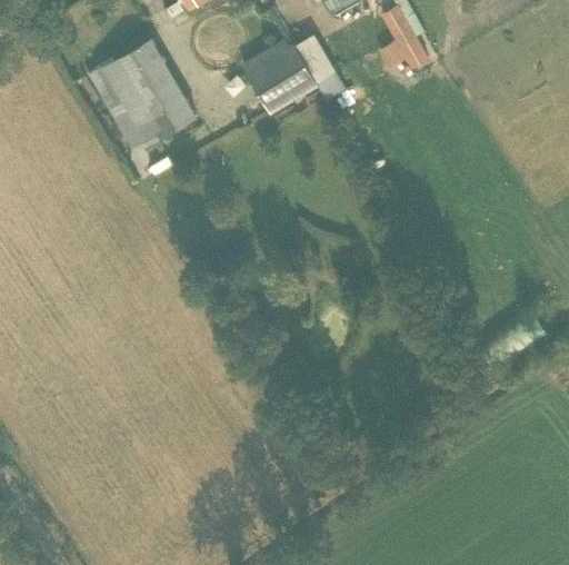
[(182,0),(189,11),(208,1),(213,10),(229,2),(228,0),(182,0)]
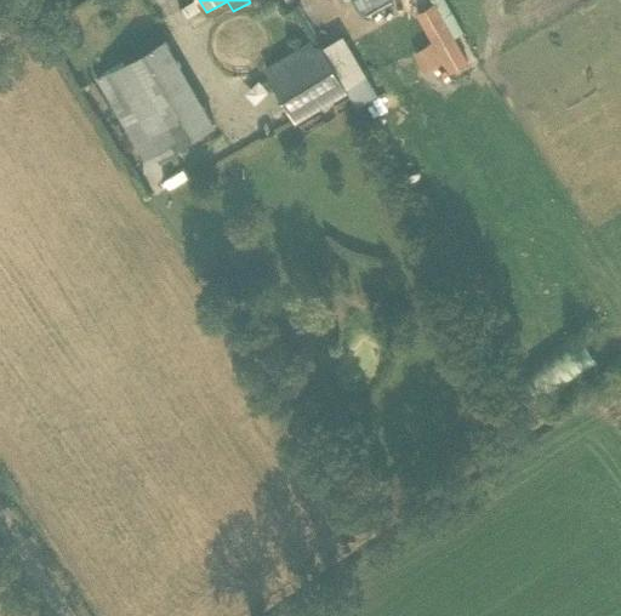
[(349,0),(359,16),(366,18),(392,5),(388,0),(349,0)]
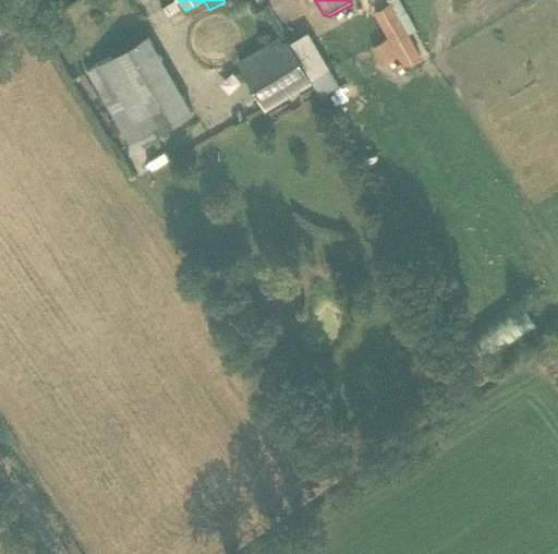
[(400,28),(386,37),(404,70),(419,61),(405,38),(400,28)]
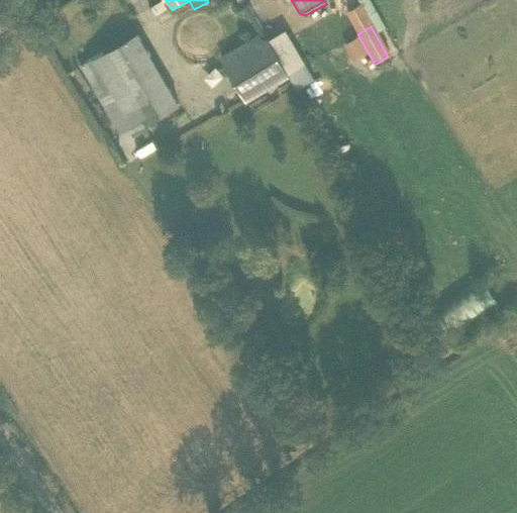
[(270,41),(287,77),(305,67),(286,32),(270,41)]
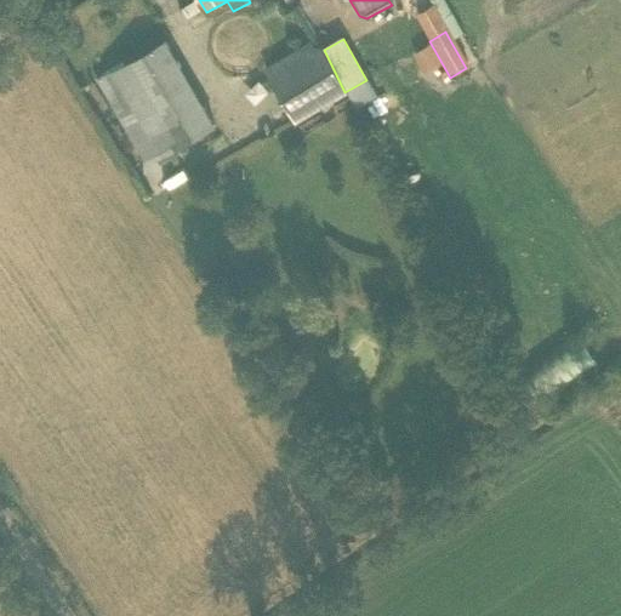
[(98,81),(147,166),(214,127),(164,43),(98,81)]
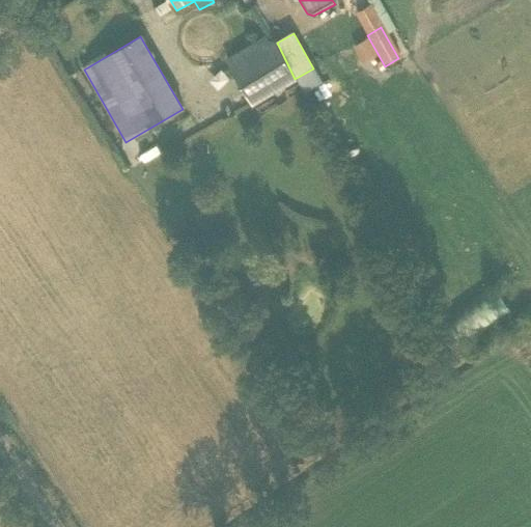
[(367,42),(354,50),(362,64),(375,56),(367,42)]
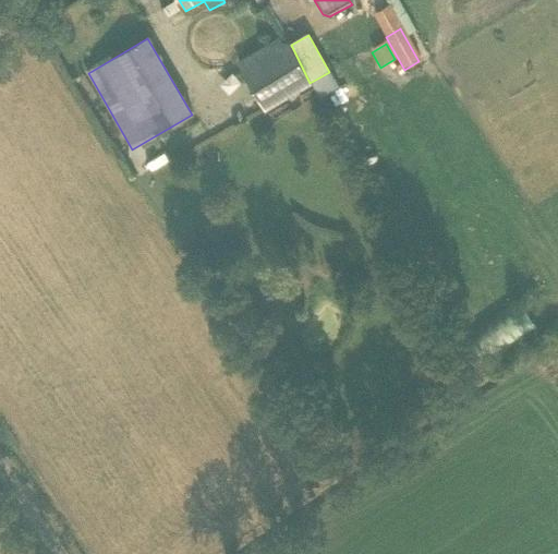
[(241,69),(264,109),(307,85),(283,45),(241,69)]
